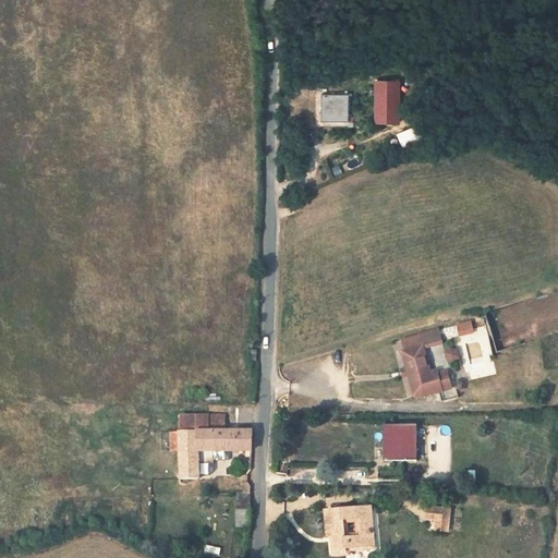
[(398,79),(373,80),(374,119),(399,119),(398,79)]
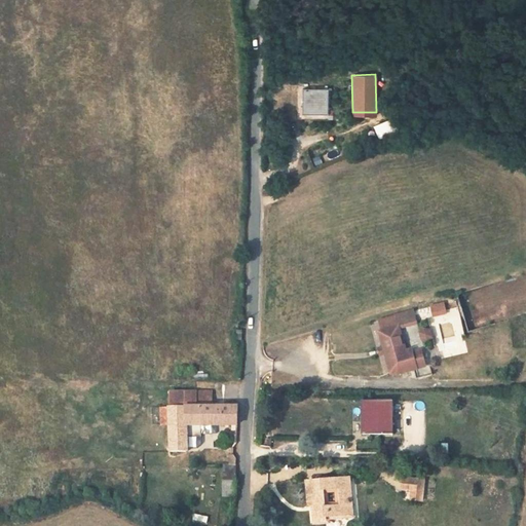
[(328,89),(301,89),(301,115),(328,115),(328,89)]
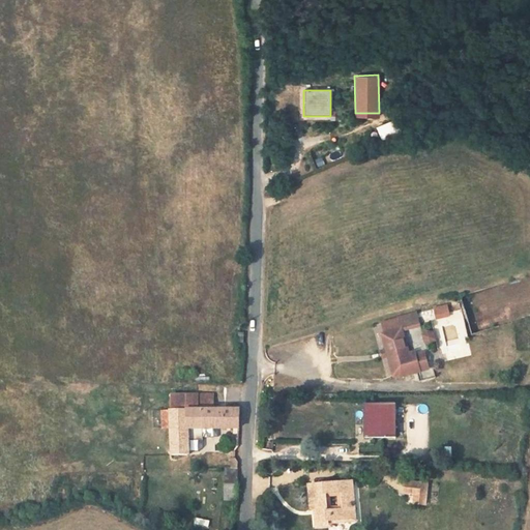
[(377,127),(382,140),(399,134),(394,121),(377,127)]
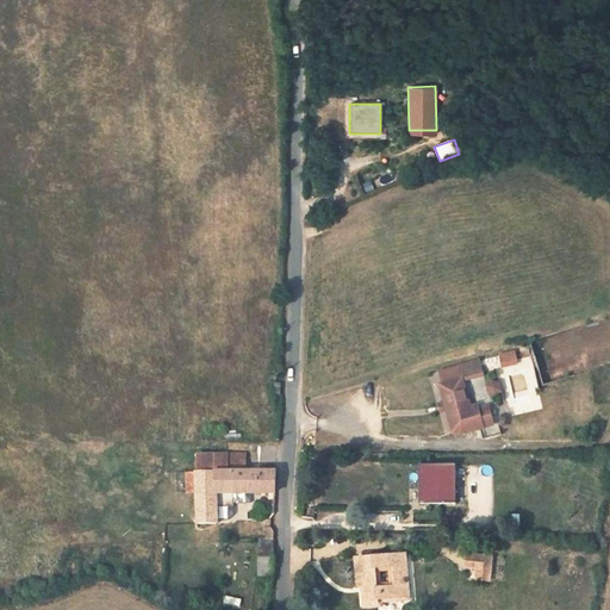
[(499,355),(504,369),(520,365),(516,350),(499,355)]
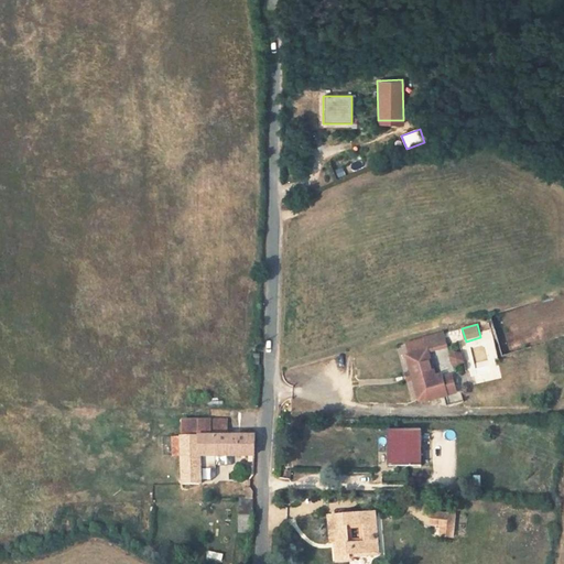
[(449,333),(453,345),(459,343),(456,331),(449,333)]
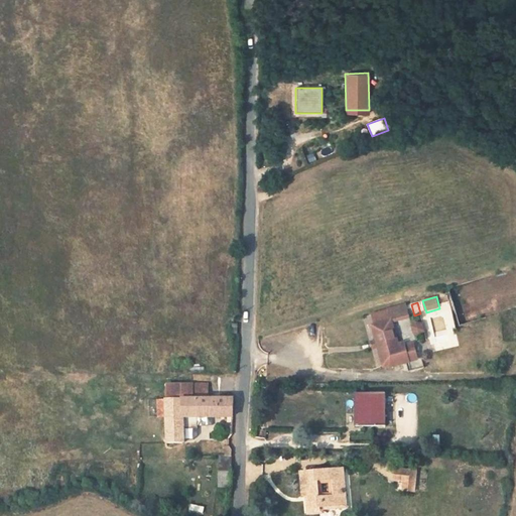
[(389,307),(391,318),(410,313),(407,303),(389,307)]
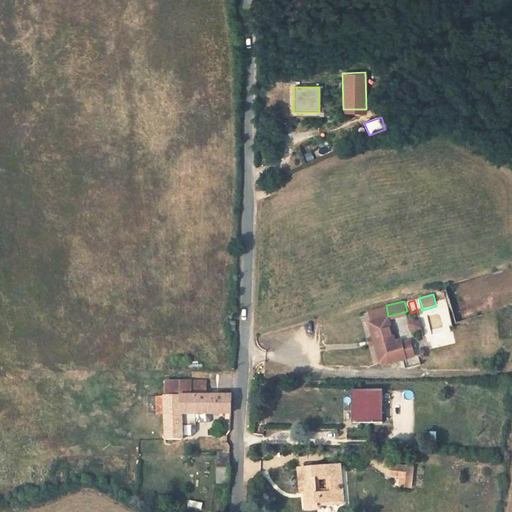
[(388,316),(370,320),(380,361),(386,361),(406,357),(402,342),(395,344),(388,316)]
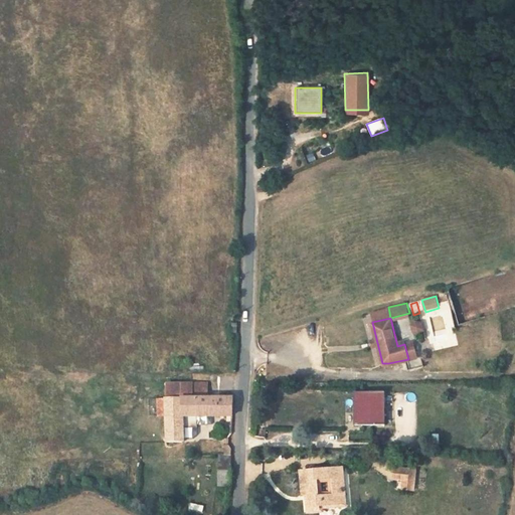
[(420,320),(409,325),(414,336),(425,332),(420,320)]
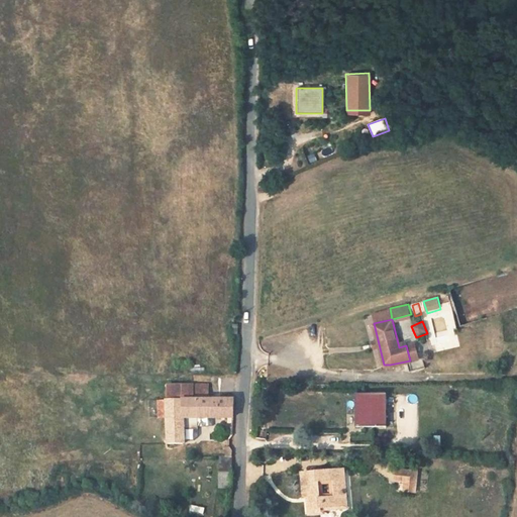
[(413,344),(406,345),(410,360),(417,358),(413,344)]
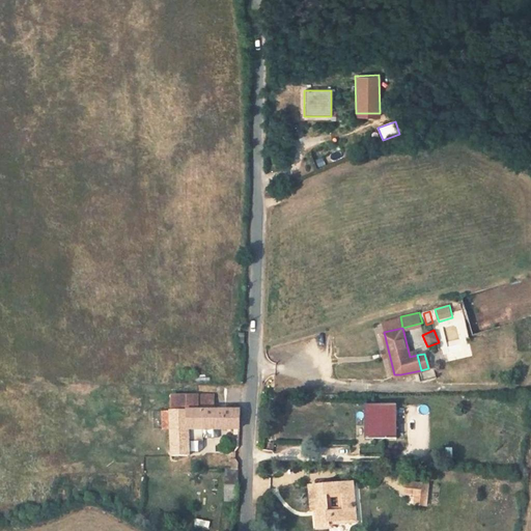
[(169,410),(192,410),(193,396),(169,397),(169,410)]
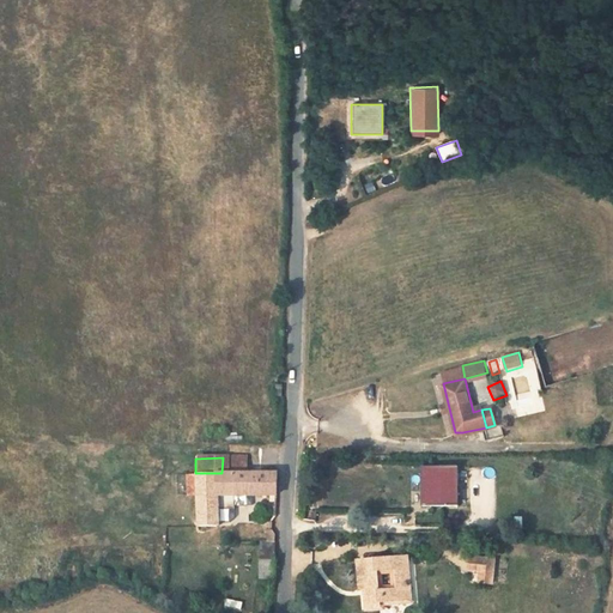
[(468,469),(432,468),(431,509),(467,509),(468,469)]
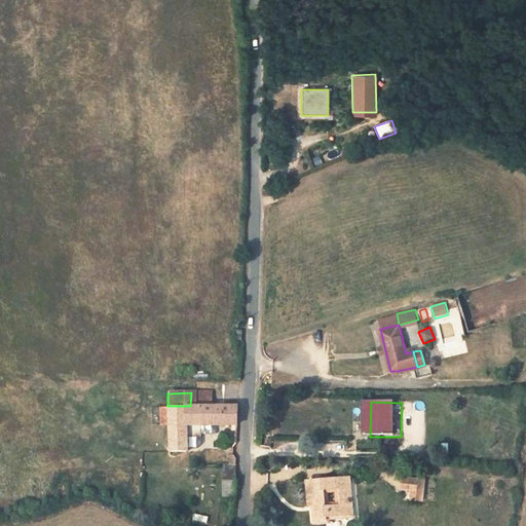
[(237,405),(190,406),(167,406),(159,406),(161,423),(167,424),(170,464),(190,463),(189,434),(184,431),(184,424),(238,421),(238,416),(237,405)]
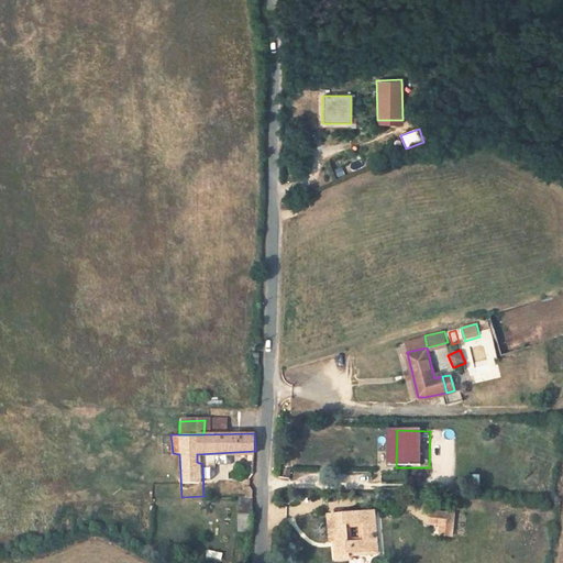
[(245,501),(233,501),(234,532),(255,531),(254,490),(245,492),(245,501)]
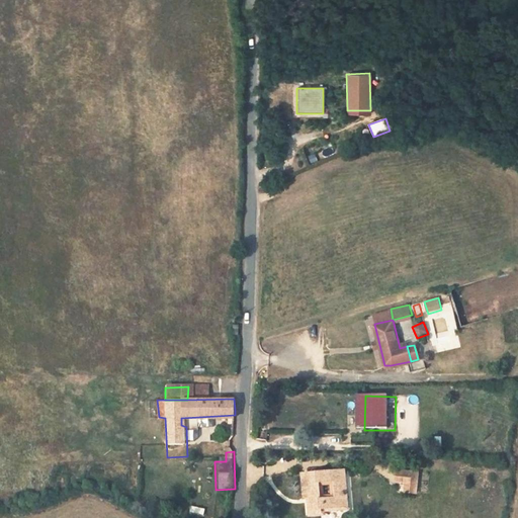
[(347,502),(346,492),(348,492),(348,466),(309,469),(311,493),(315,493),(316,509),(326,508),(326,504),(347,502)]
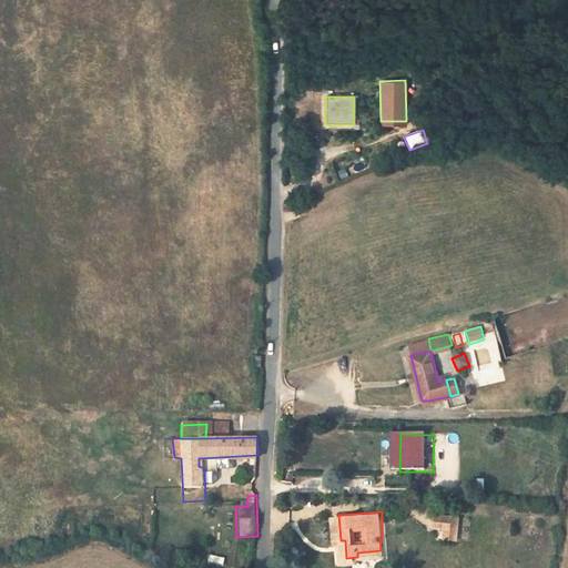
[(440,517),(439,529),(462,531),(463,519),(440,517)]
